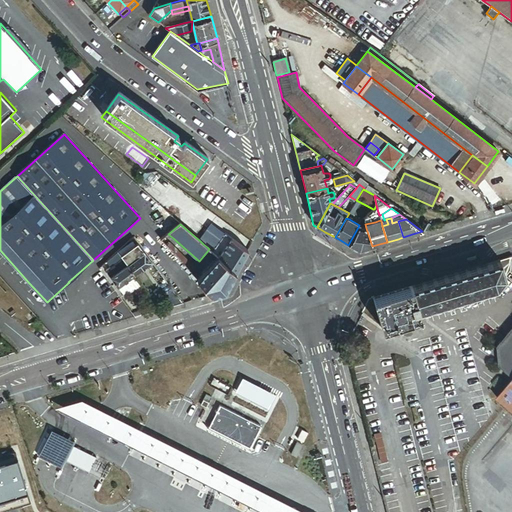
[(366,228),(358,227),(348,245),(358,250),(362,249),(372,246),(366,228)]
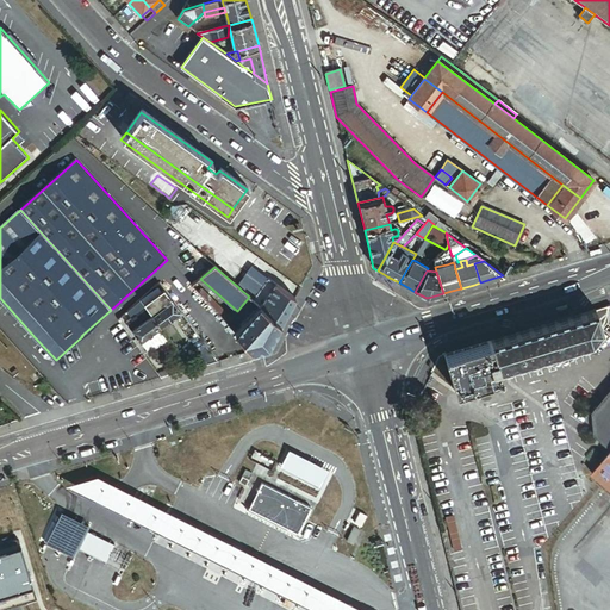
[(268,280),(260,273),(256,279),(263,285),(268,280)]
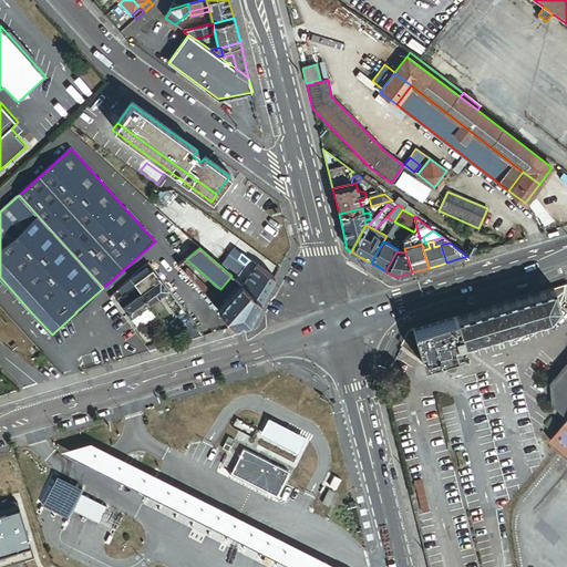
[(192,264),(186,259),(178,266),(185,272),(187,270),(188,270),(191,268),(188,266),(192,264)]
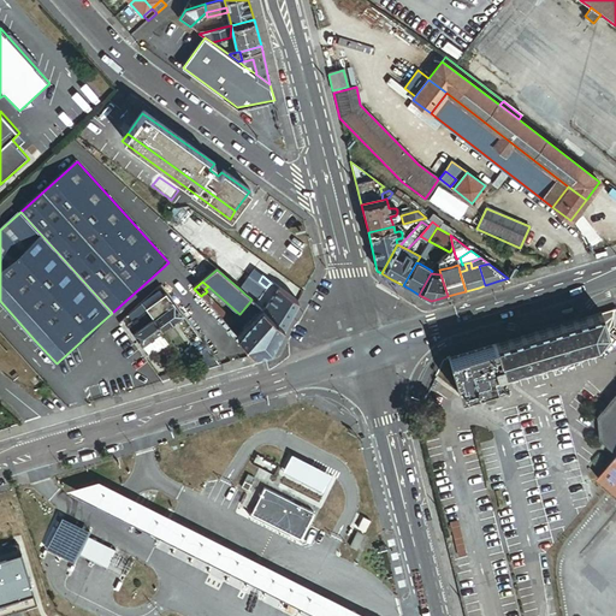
[(278,288),(271,283),(266,288),(260,296),(259,298),(266,304),(278,288)]
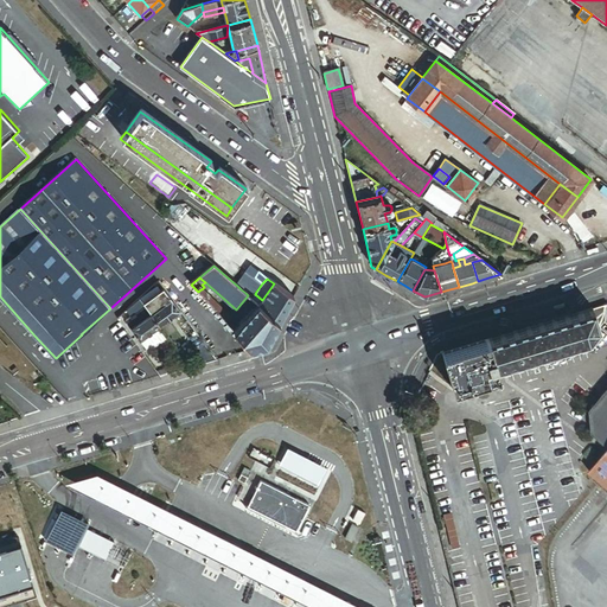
[(243,280),(237,286),(241,289),(244,285),(249,289),(246,293),(248,295),(259,305),(262,300),(255,294),(256,292),(243,280)]
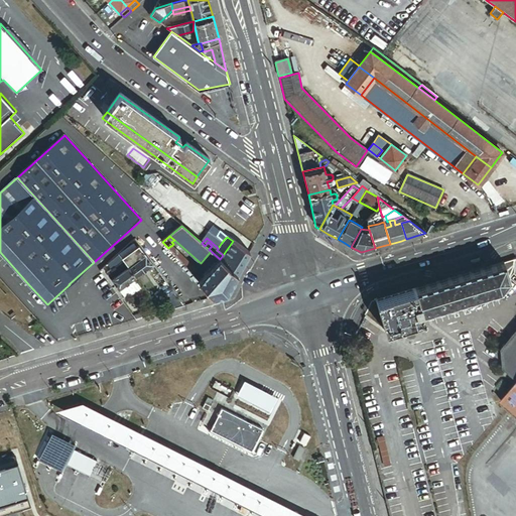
[(237,275),(250,253),(233,241),(223,255),(220,259),(237,275)]
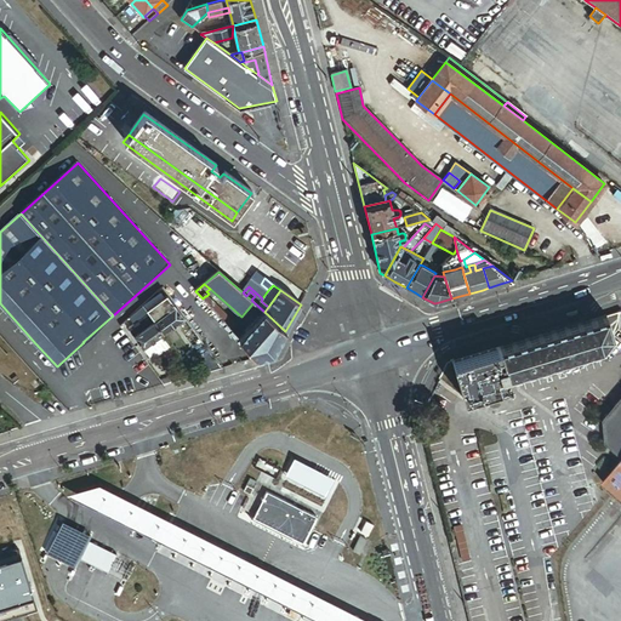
[(159,294),(143,306),(146,311),(163,298),(159,294)]
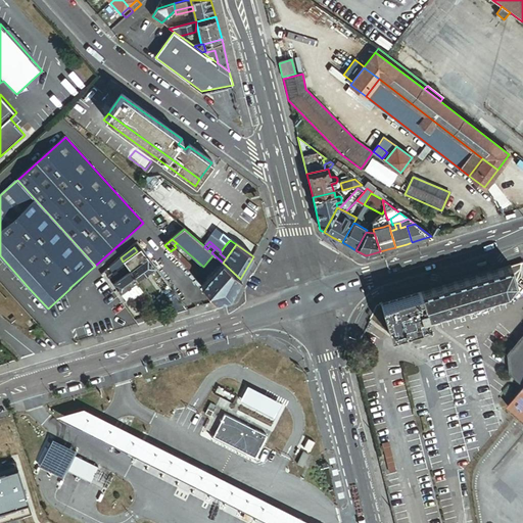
[(147,257),(140,248),(137,251),(123,262),(126,265),(130,271),(147,257)]
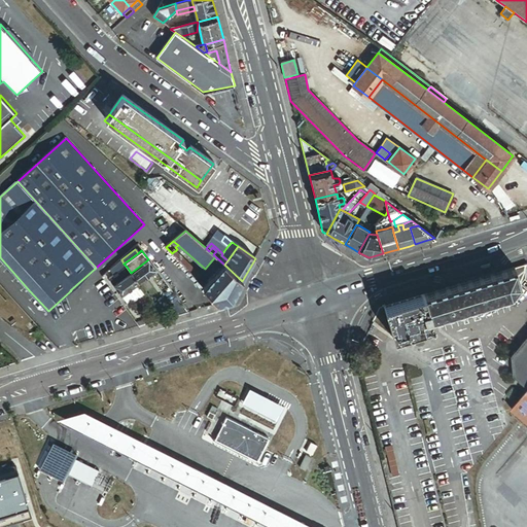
[(172,253),(197,281),(200,278),(200,276),(175,251),(174,251),(172,253)]
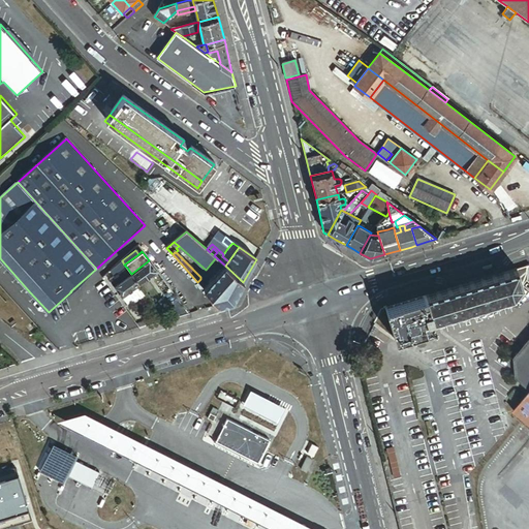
[(107,277),(124,265),(122,260),(104,274),(107,277)]
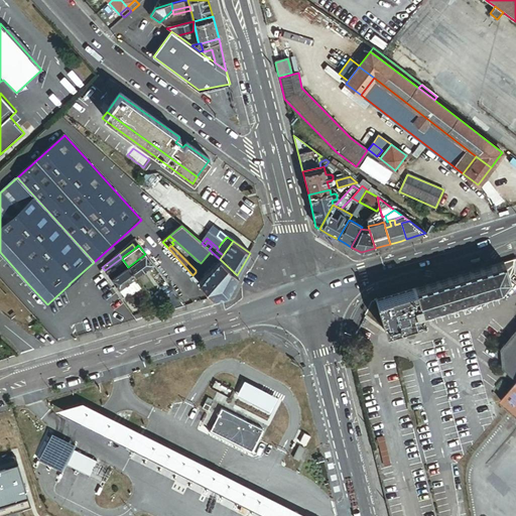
[(153,264),(145,254),(128,267),(136,277),(153,264)]
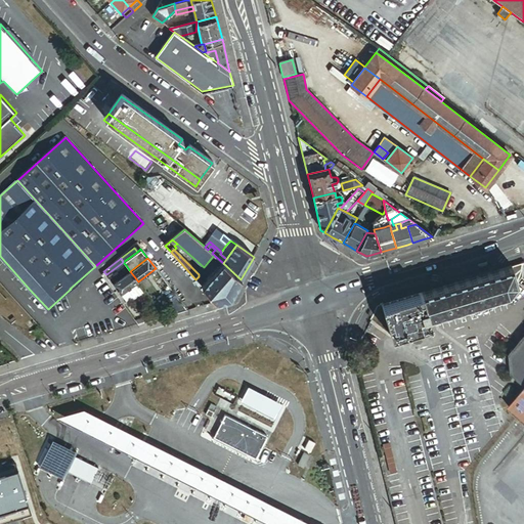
[(126,265),(123,262),(106,274),(108,277),(126,265)]
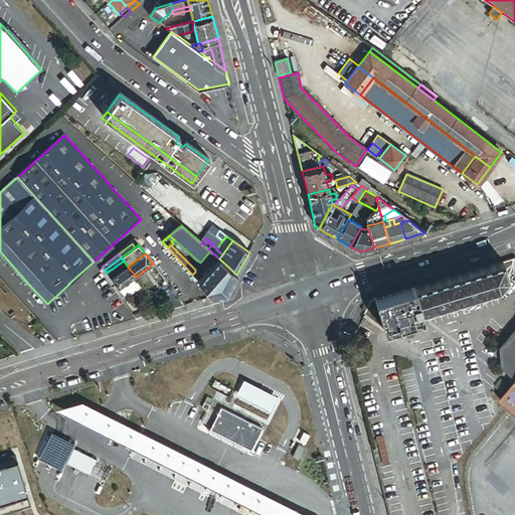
[(226,293),(236,275),(219,259),(208,271),(208,270),(204,275),(204,276),(199,282),(213,297),(226,293)]
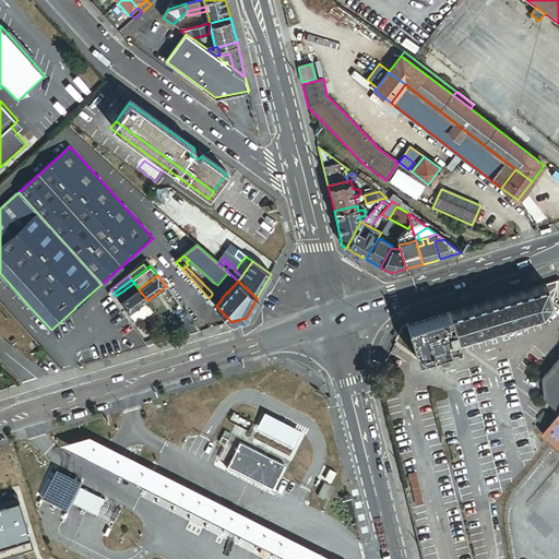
[(139,289),(134,283),(116,296),(121,302),(139,289)]
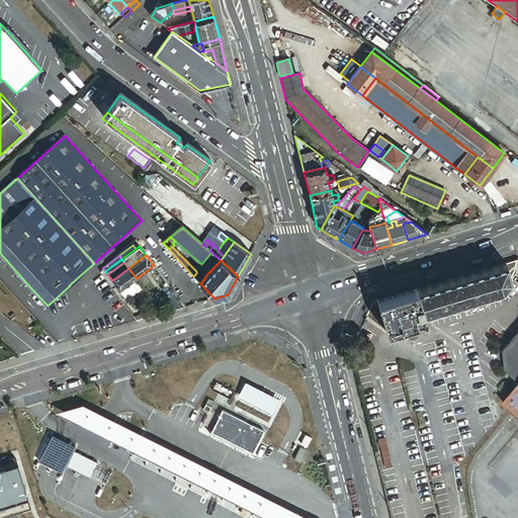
[(507,278),(502,262),(374,300),(383,332),(424,320),(422,313),(499,289),(507,278)]
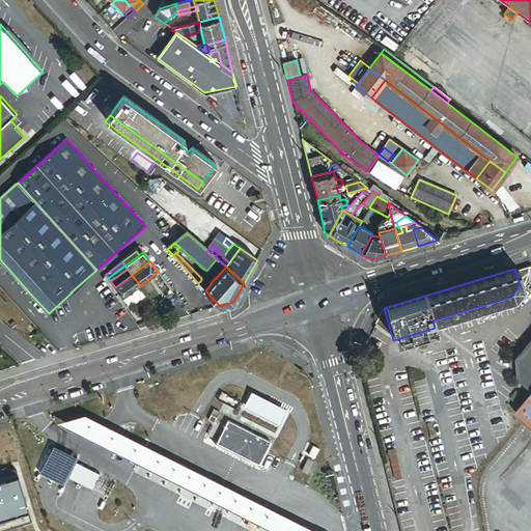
[(140,285),(132,275),(115,287),(122,298),(140,285)]
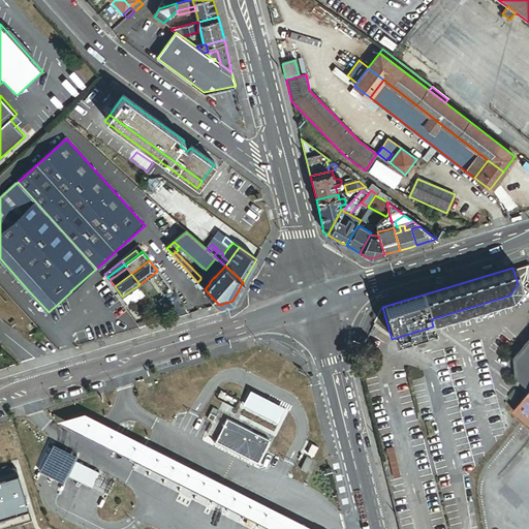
[(189,314),(177,298),(170,303),(180,316),(189,314)]
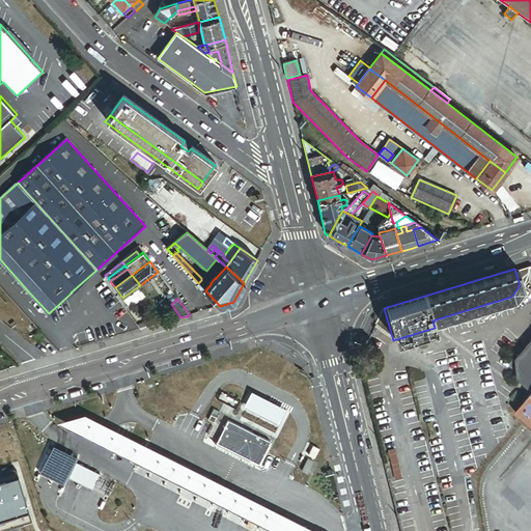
[(530,342),(518,360),(519,381),(530,391),(530,392),(513,415),(522,422),(530,429),(530,342)]
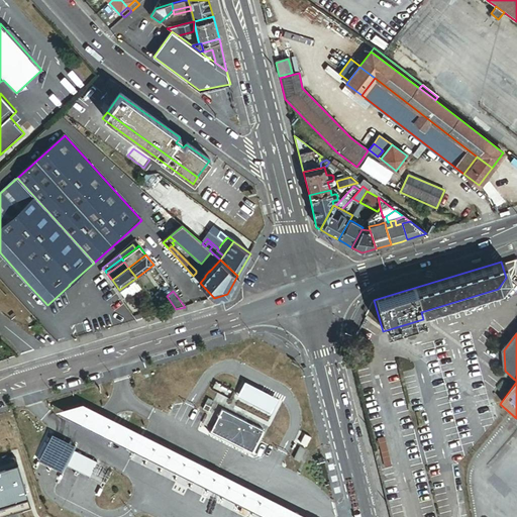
[(214,402),(208,399),(203,409),(208,412),(214,402)]
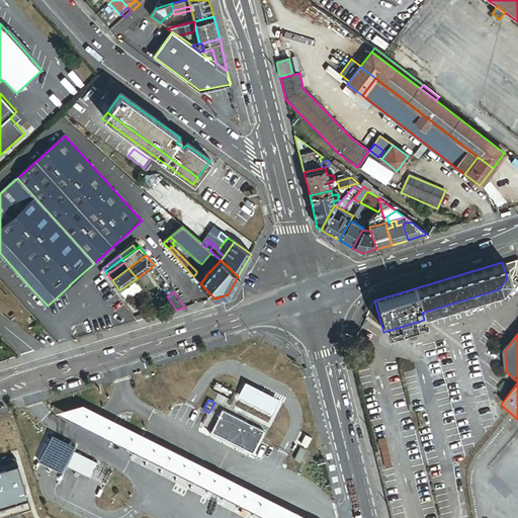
[(55,413),(263,517),(308,517),(82,405),(55,413)]
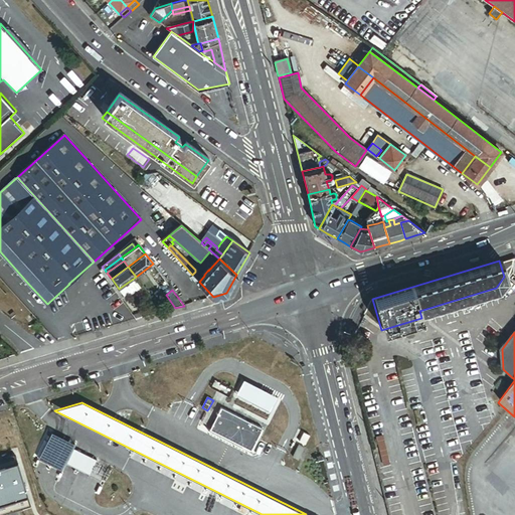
[(210,430),(251,451),(263,428),(221,407),(210,430)]
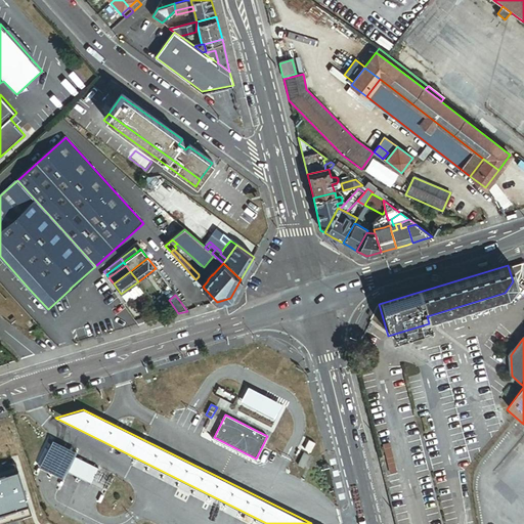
[(68,471),(75,456),(77,452),(64,446),(53,441),(39,468),(50,474),(62,480),(68,471)]
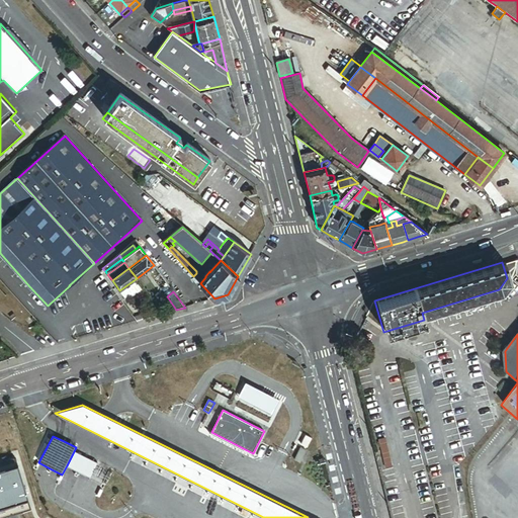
[(307,450),(300,447),(293,459),(300,462),(307,450)]
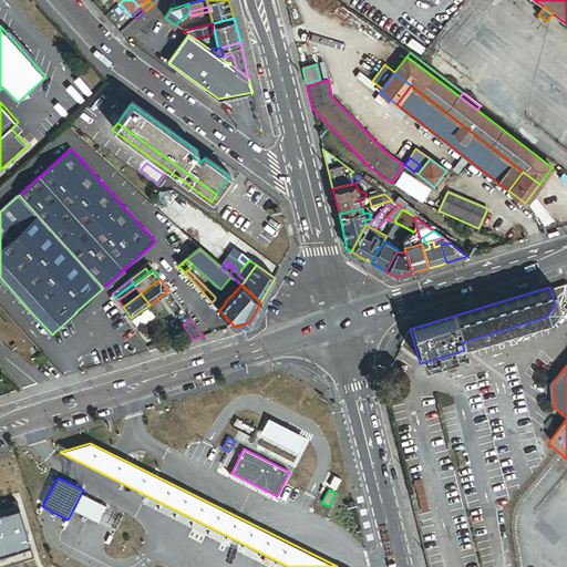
[(107,507),(81,494),(73,509),(100,523),(107,507)]
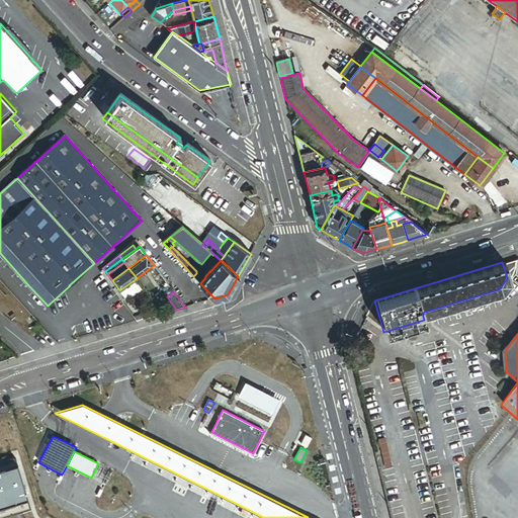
[(16,458),(0,462),(0,516),(30,508),(16,458)]
